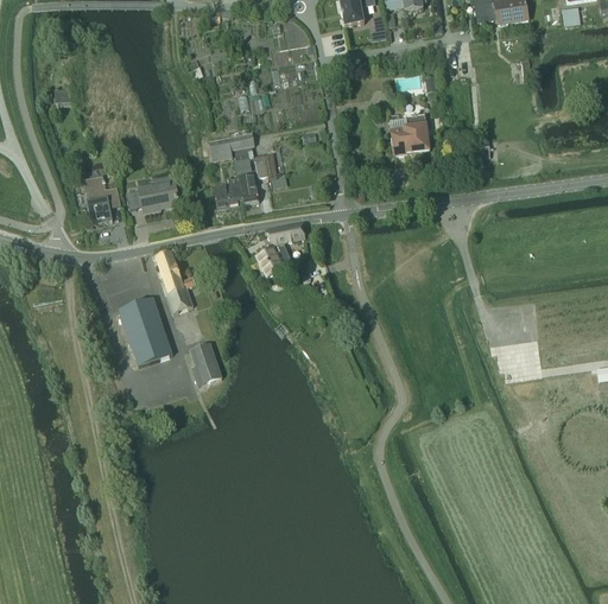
[(344,27),(363,23),(361,7),(374,5),(373,0),(344,0),(340,1),(344,27)]
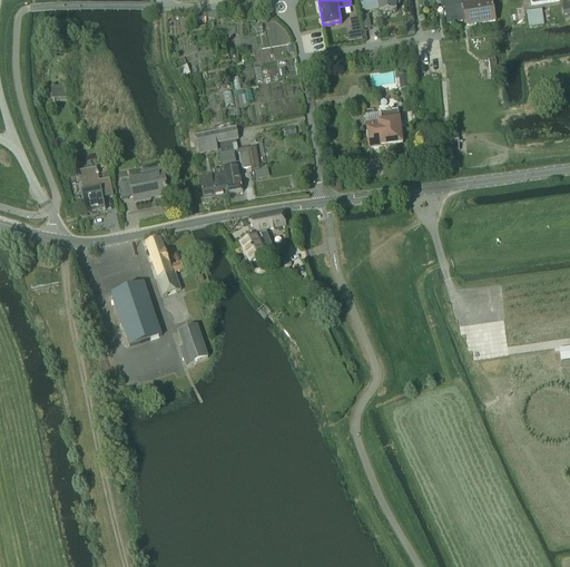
[(363,9),(379,7),(380,10),(380,11),(396,9),(396,7),(395,2),(400,1),(399,1),(399,0),(361,0),(362,9),(363,9)]
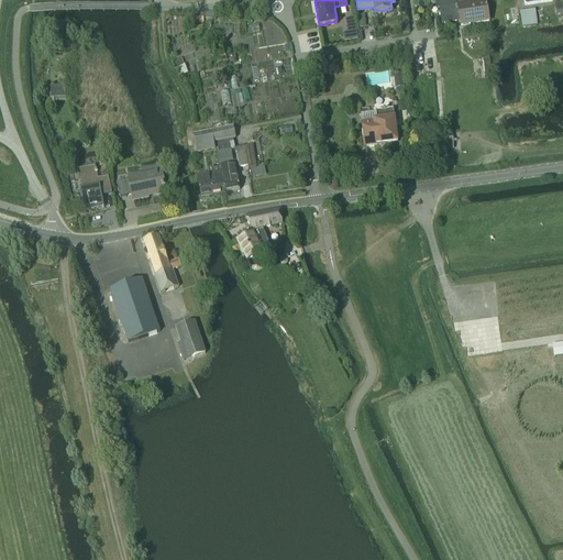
[(456,2),(455,0),(439,0),(442,21),(461,19),(457,2),(456,2)]
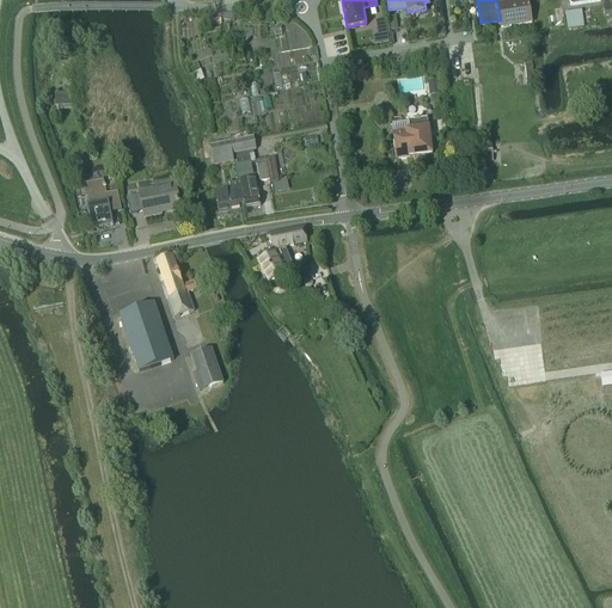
[(501,25),(532,20),(528,0),(505,0),(497,1),(497,2),(501,20),(501,25)]
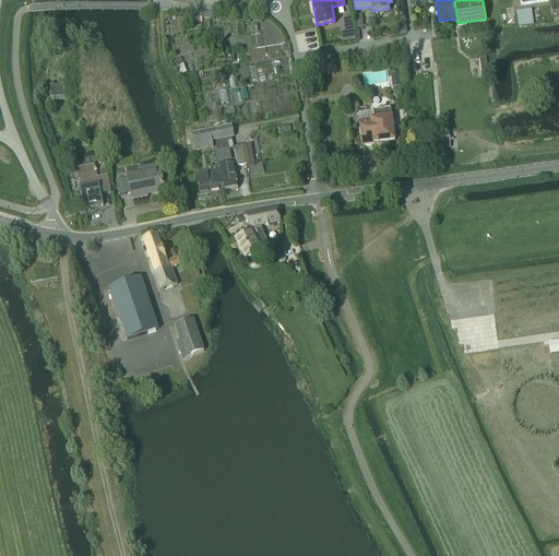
[(532,7),(516,9),(519,24),(533,22),(533,18),(535,18),(534,9),(532,10),(532,7)]
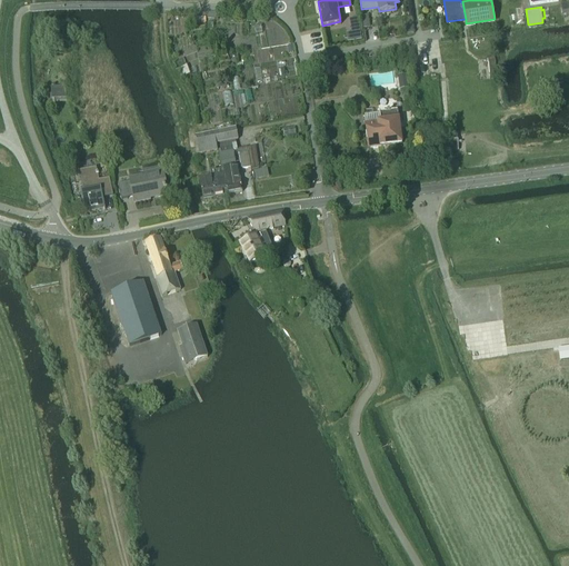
[(351,30),(348,30),(349,39),(361,37),(360,29),(351,30)]
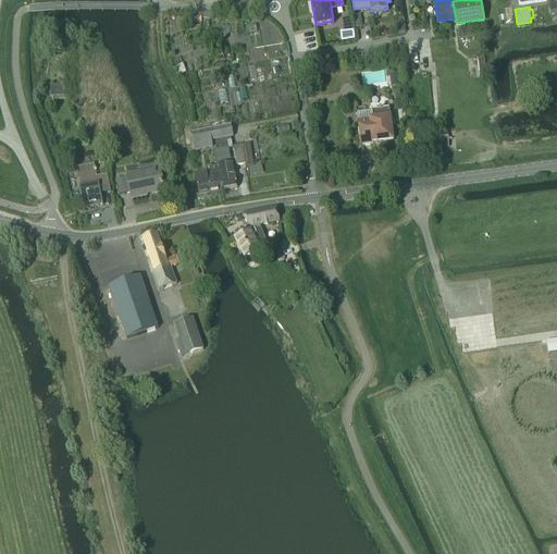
[(396,56),(404,54),(405,53),(404,45),(395,47),(396,56)]
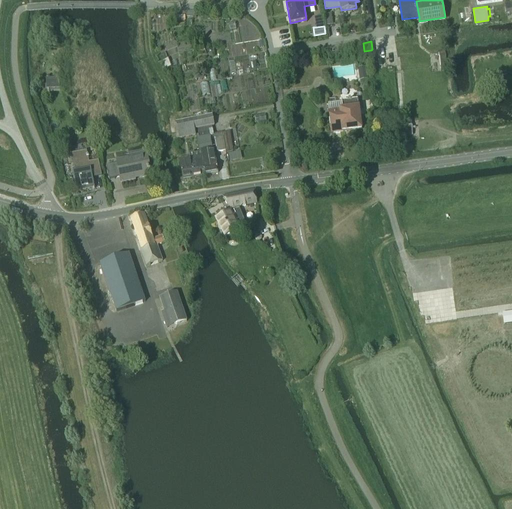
[(366,65),(358,66),(359,77),(367,76),(366,65)]
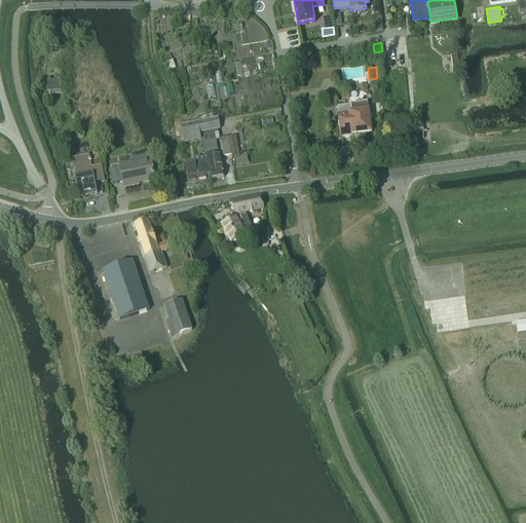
[(344,98),(336,99),(338,112),(341,135),(361,133),(361,132),(371,131),(370,119),(369,111),(367,100),(351,102),(345,103),(344,98)]
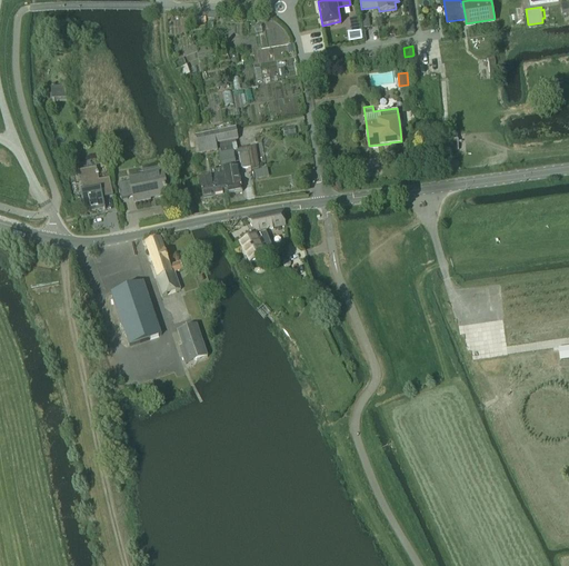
[(215,129),(217,140),(238,137),(236,126),(215,129)]
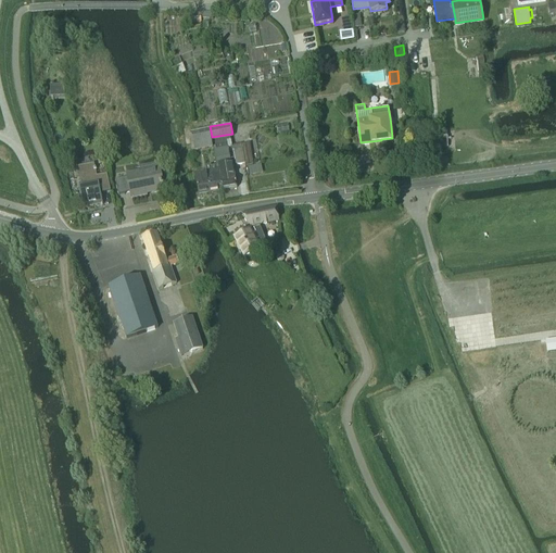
[(211,137),(212,137),(210,126),(200,128),(203,146),(212,145),(211,137)]
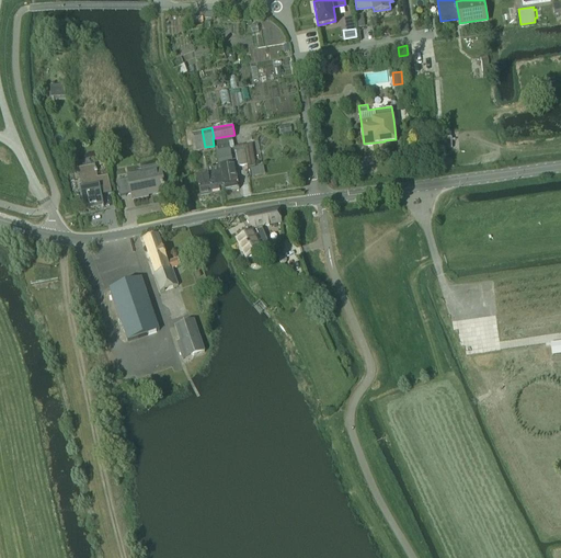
[(196,149),(205,147),(202,129),(193,131),(196,149)]
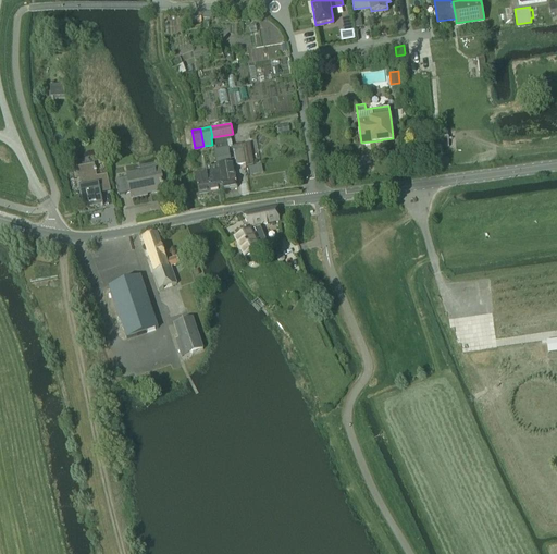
[(448,135),(438,136),(438,145),(448,145),(448,135)]
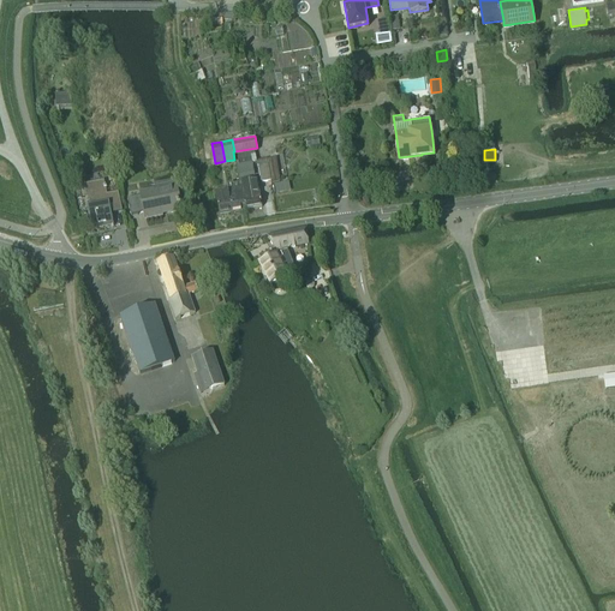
[(252,161),(256,160),(257,160),(255,150),(238,153),(238,159),(239,162),(252,160),(252,161)]
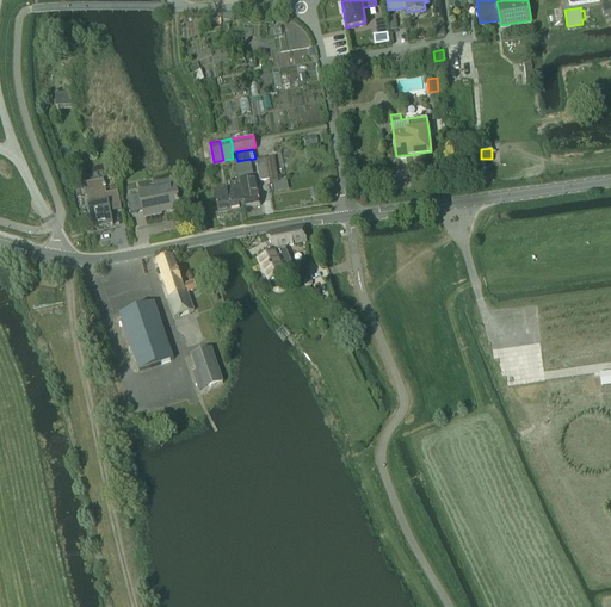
[(266,161),(265,161),(265,156),(255,159),(254,159),(255,162),(257,162),(260,178),(269,177),(266,161)]
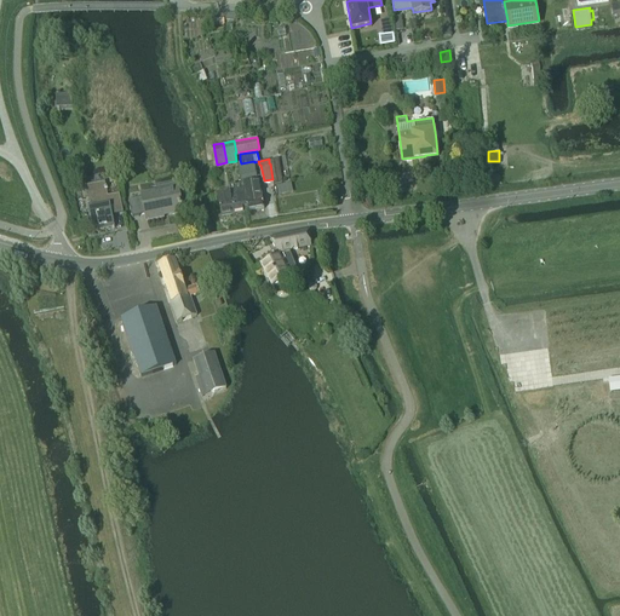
[(257,177),(254,162),(254,161),(241,163),(240,160),(239,161),(242,179),(257,177)]
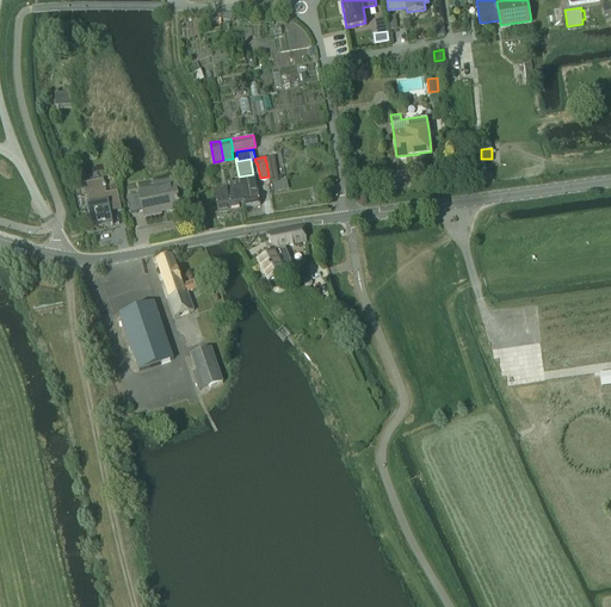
[(87,204),(92,227),(113,222),(111,210),(122,208),(118,189),(106,191),(104,177),(82,181),(85,193),(87,193),(90,204),(87,204)]
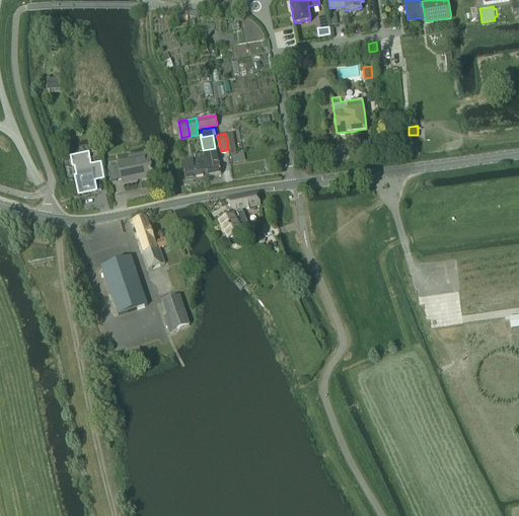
[(207,174),(208,174),(221,172),(219,162),(217,150),(203,153),(207,174)]
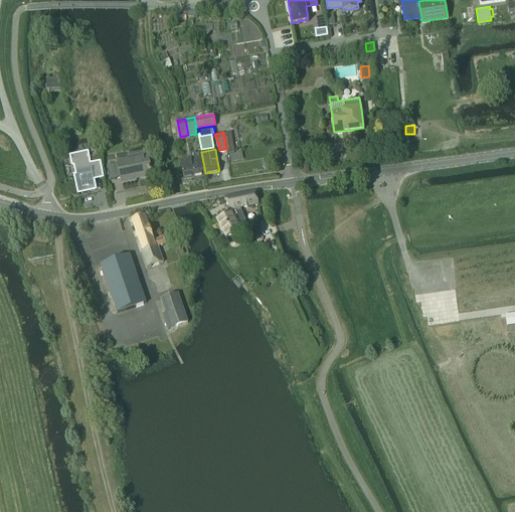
[(206,175),(205,173),(201,152),(191,153),(192,156),(195,175),(202,174),(202,175),(206,175)]
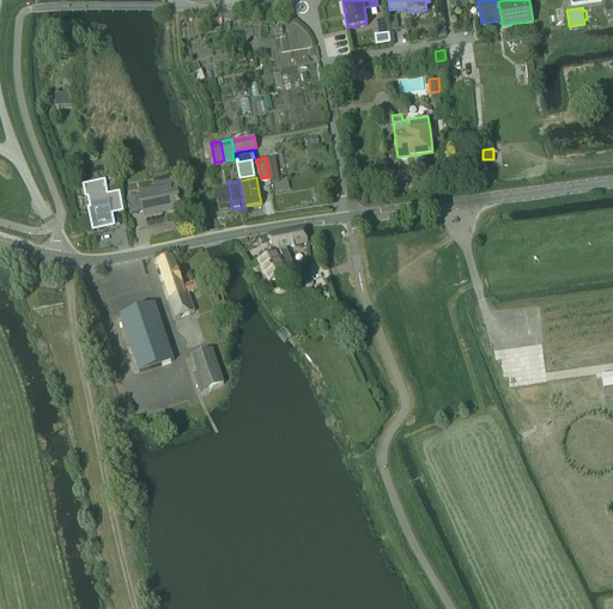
[(141,193),(127,195),(131,212),(145,209),(146,215),(163,212),(162,207),(168,206),(169,209),(181,207),(176,182),(175,182),(176,186),(152,190),(151,187),(140,189),(141,193)]
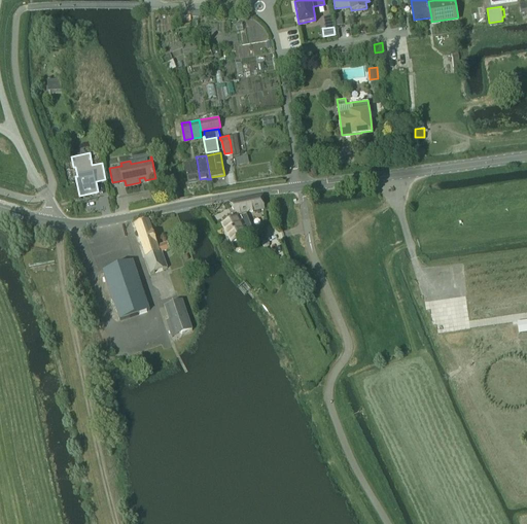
[(197,180),(200,179),(197,160),(184,162),(188,183),(197,181),(197,180)]
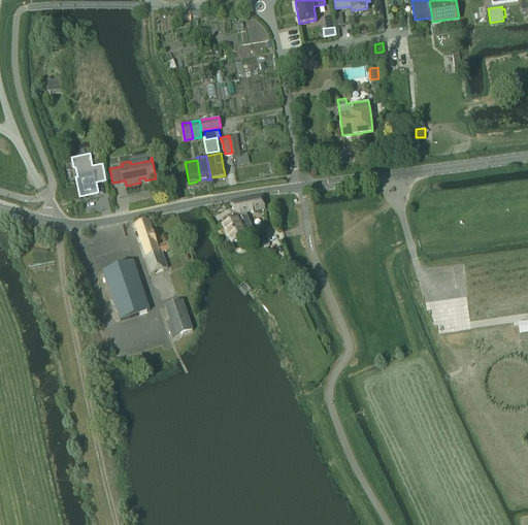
[(234,216),(223,222),(232,241),(246,234),(254,230),(246,214),(246,210),(253,209),(264,207),(263,202),(263,200),(262,194),(251,196),(240,198),(229,200),(234,209),(232,210),(234,216)]
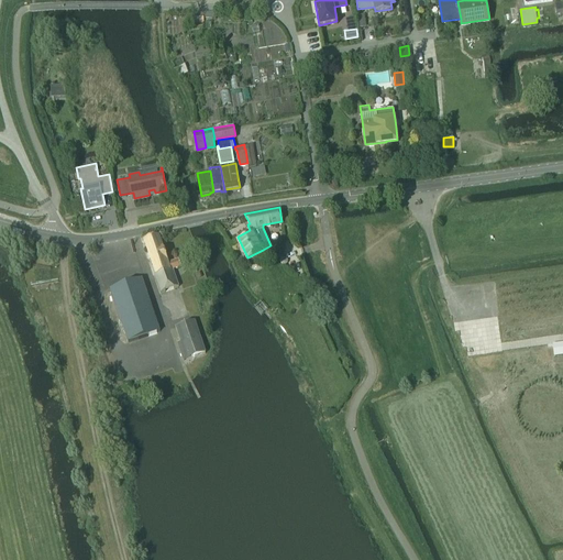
[(161,291),(178,284),(173,267),(180,264),(178,257),(168,261),(158,233),(144,239),(156,272),(154,273),(161,291)]
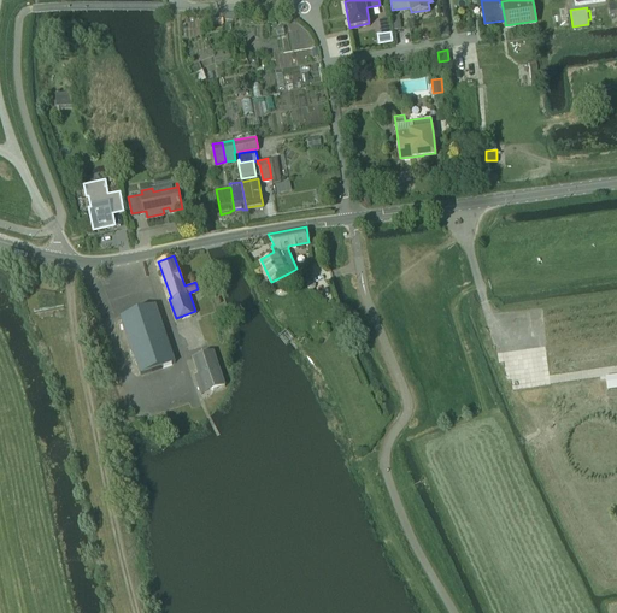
[(121,314),(140,372),(175,360),(156,304),(121,314)]
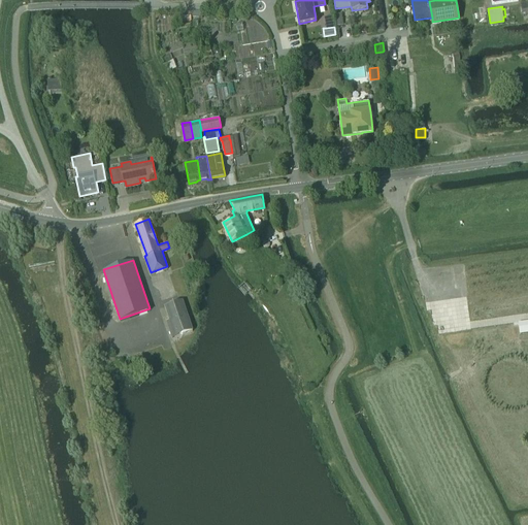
[(193,329),(193,328),(183,298),(164,304),(169,320),(167,321),(171,335),(193,329)]
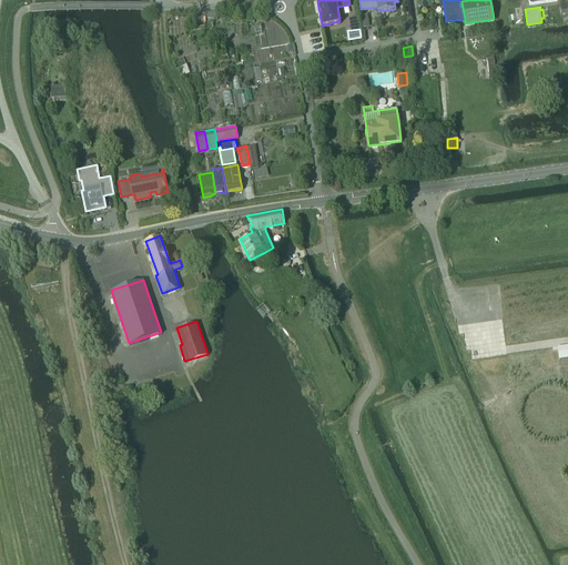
All buildings are outlined.
